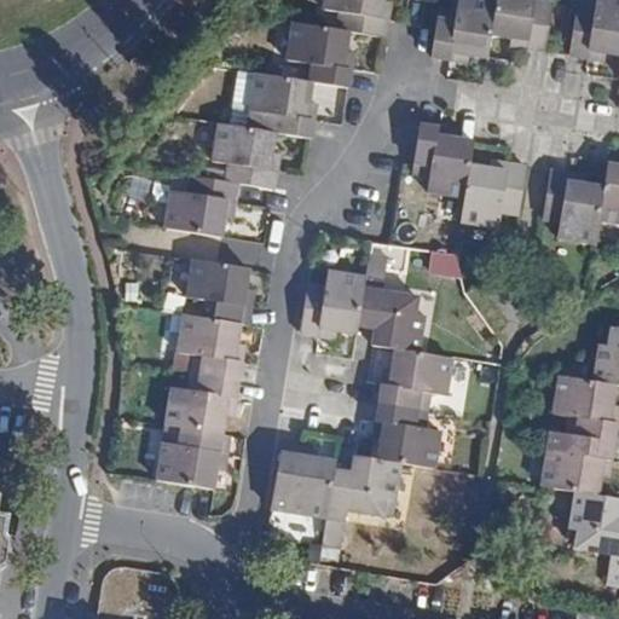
[(386,39),(388,19),(381,18),(383,1),(383,0),(327,0),(325,10),(341,12),(339,30),(351,33),(386,39)]
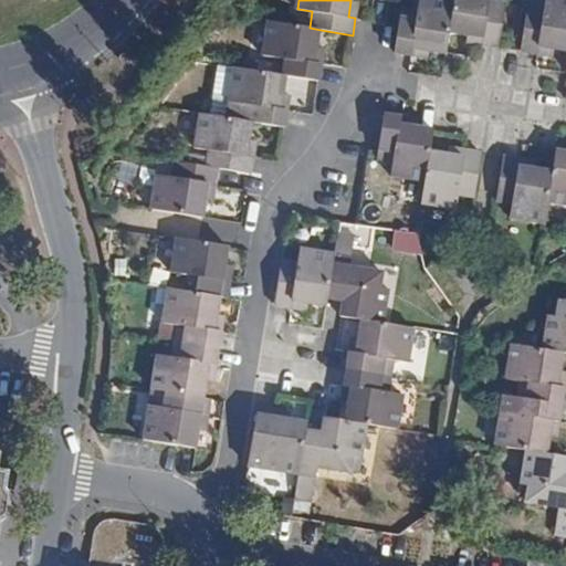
[(450,31),(454,3),(437,0),(419,0),(418,12),(402,9),(395,52),(411,55),(412,49),(428,51),(447,54),(450,31)]
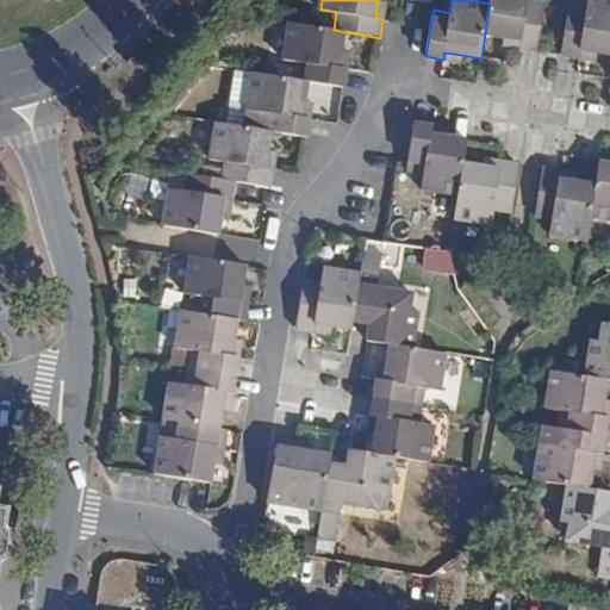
[(520,48),(539,50),(546,4),(528,1),(528,0),(490,0),(490,4),(485,33),(504,37),(521,39),(520,48)]
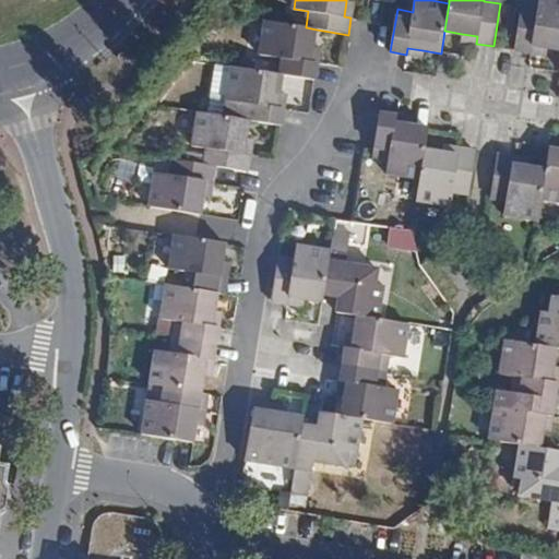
[(558,49),(558,0),(539,0),(538,10),(522,8),(514,50),(532,52),(533,46),(547,48),(558,49)]
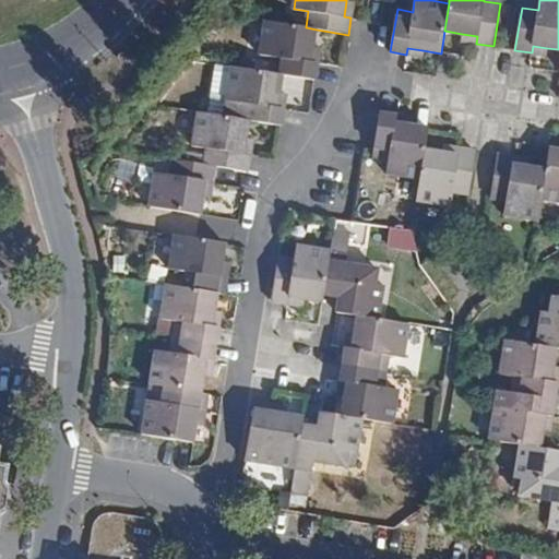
[(344,16),(351,18),(353,8),(354,2),(346,1),(344,16)]
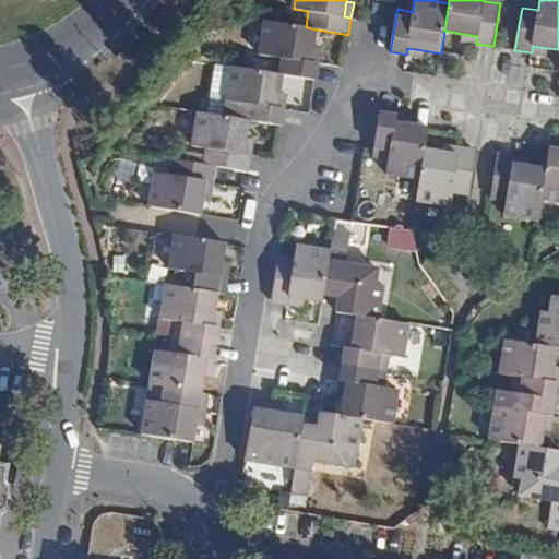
[(306,27),(265,21),(260,55),(274,57),(272,73),(283,75),(314,81),(318,63),(311,62),(313,48),(317,30),(306,27)]
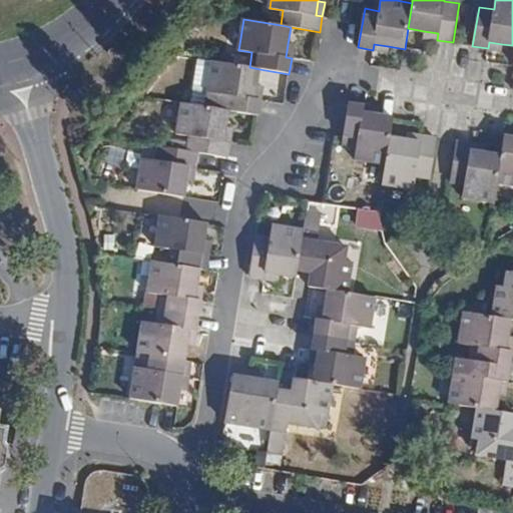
[(432,39),(437,40),(438,33),(424,31),(423,37),(432,39)]
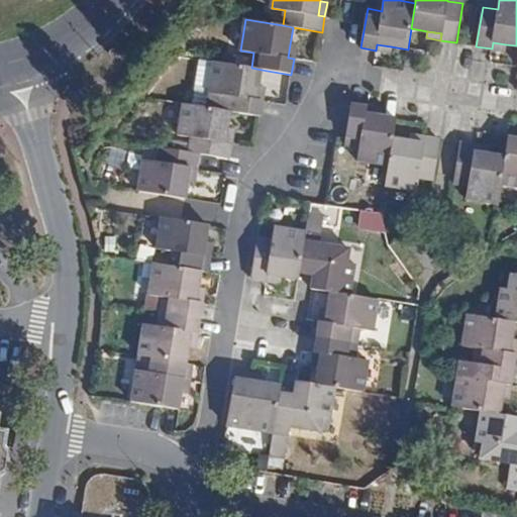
[(505,52),(506,44),(493,42),(492,48),(499,50),(505,52)]
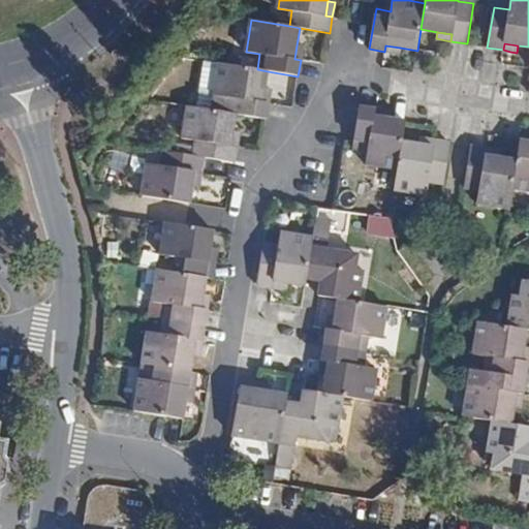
[(303,45),(297,45),(294,59),(301,60),(303,50),(303,45)]
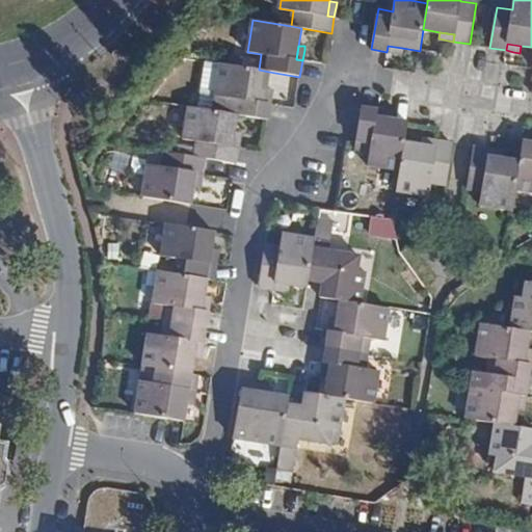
[(401,54),(402,48),(388,46),(387,52),(396,53),(401,54)]
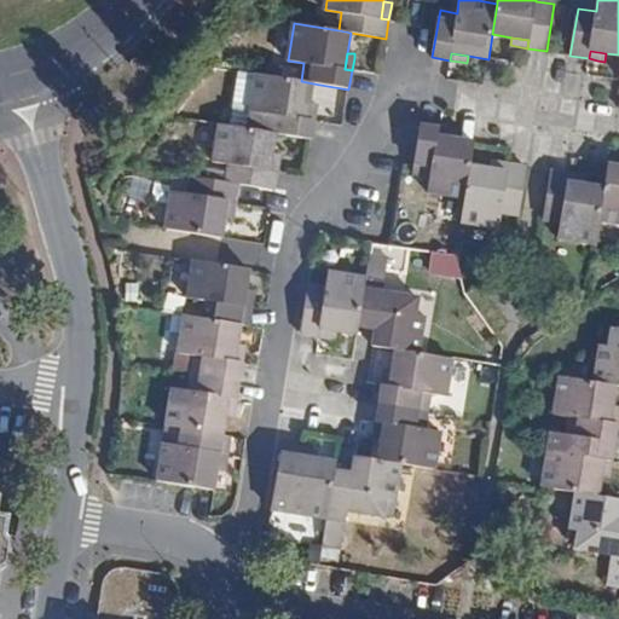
[(235,106),(252,109),(258,74),(239,71),(235,106)]
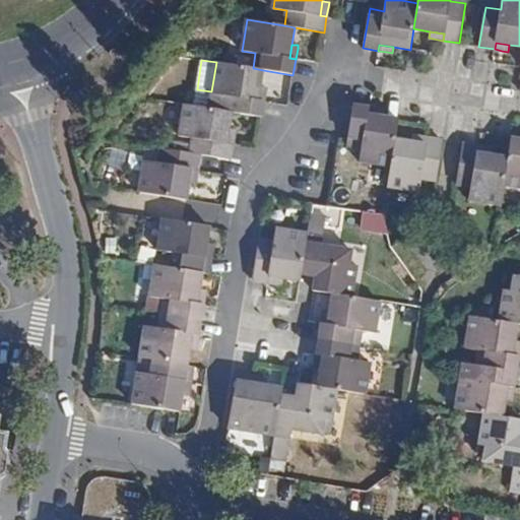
[(185,105),(232,112),(262,117),(264,102),(258,101),(260,86),(263,70),(253,68),(216,62),(211,91),(197,89),(195,99),(186,96),(185,105)]
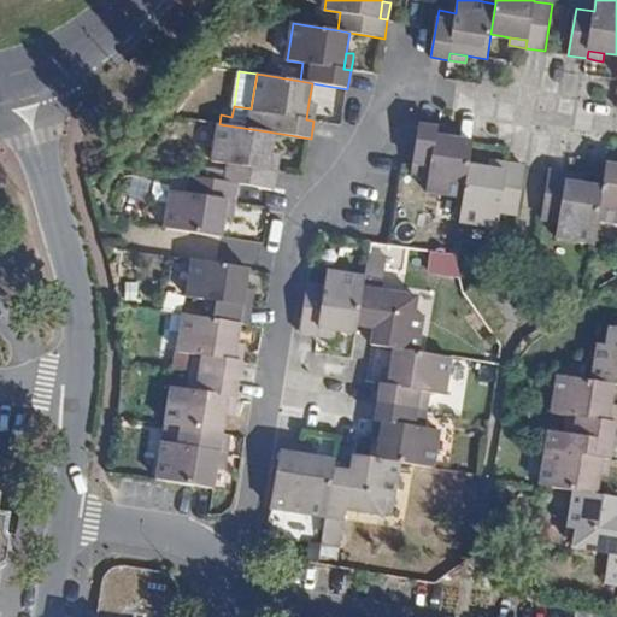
[(317,104),(309,103),(306,119),(313,121),(315,116),(317,104)]
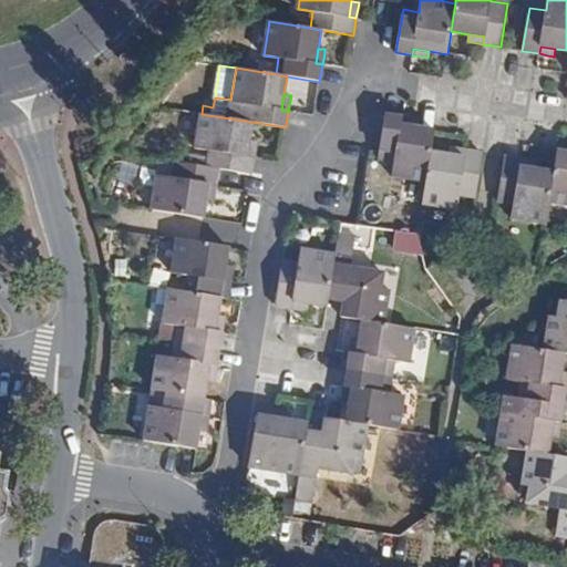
[(253,122),(202,114),(196,147),(210,151),(208,167),(218,168),(250,174),(254,156),(247,155),(249,141),(253,122)]
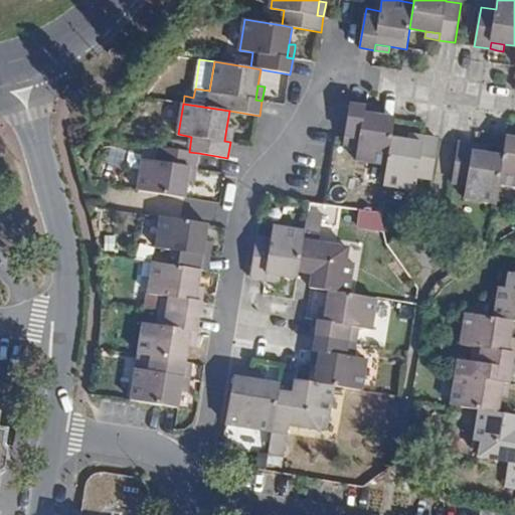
[(350,105),(343,145),(358,148),(356,160),(387,165),(391,138),(394,119),(378,116),(365,113),(366,107),(364,106),(350,105)]
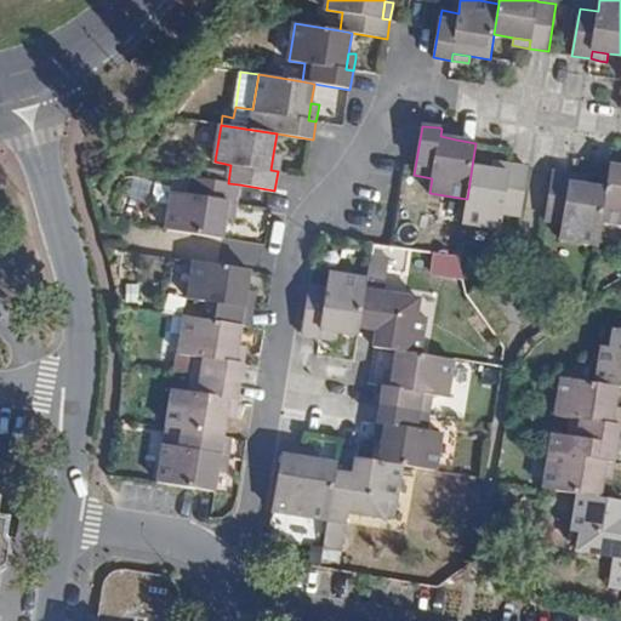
[(450,130),(442,129),(440,136),(456,140),(457,131),(450,130)]
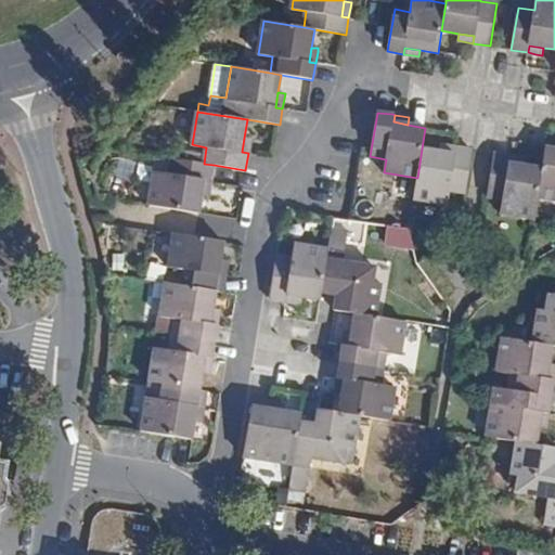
[(250,139),(244,138),(242,152),(248,153),(249,146),(250,139)]
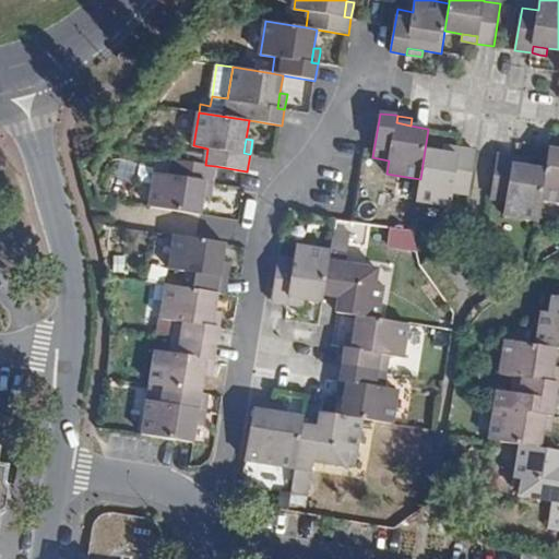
[(443,145),(443,153),(458,155),(459,149),(453,147),(443,145)]
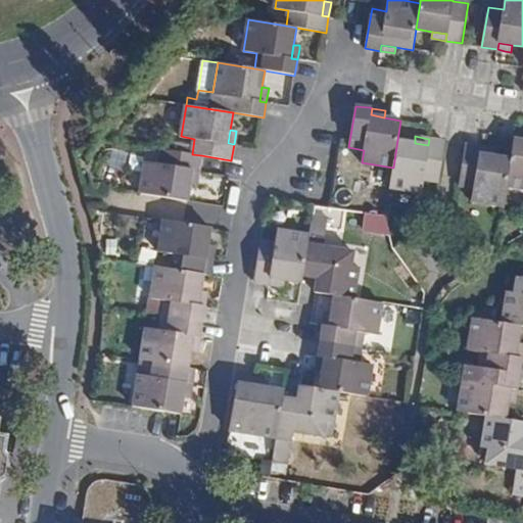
[(393,168),(389,188),(422,193),(424,180),(438,181),(445,142),(431,139),(429,139),(428,145),(415,143),(397,140),(393,168)]
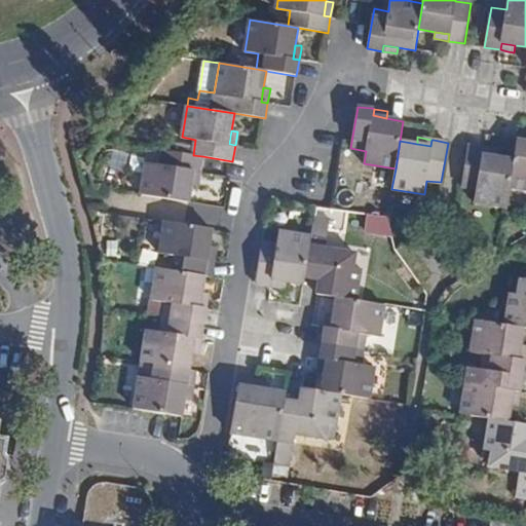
[(525,141),(517,140),(514,160),(510,187),(525,189),(525,141)]
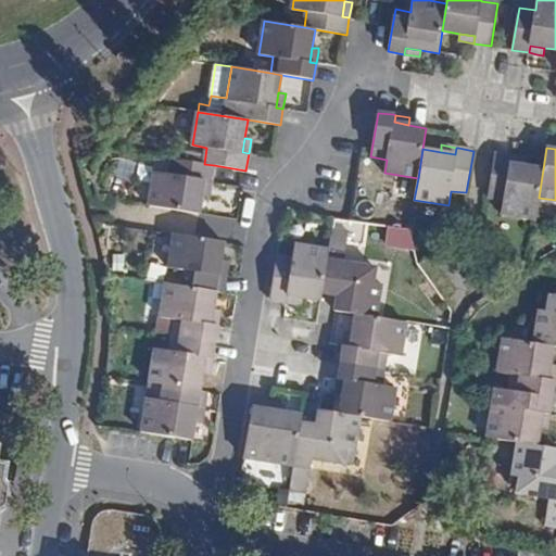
[(535,219),(539,198),(543,169),(523,166),(508,164),(510,156),(495,154),(488,197),(504,199),(502,214),(535,219)]
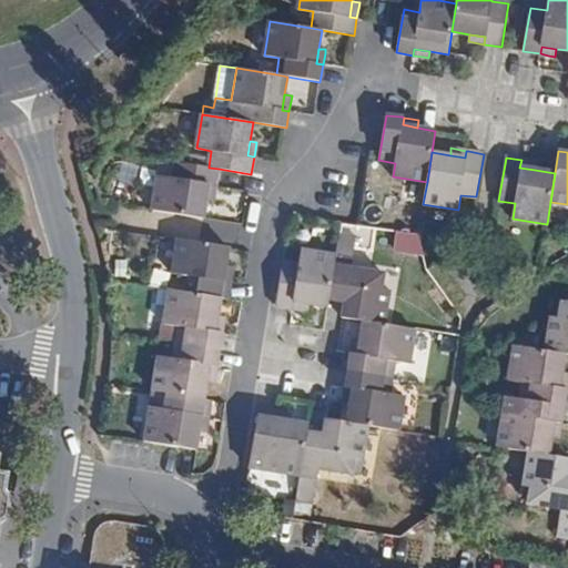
[(519,168),(535,170),(536,162),(529,161),(521,160),(519,168)]
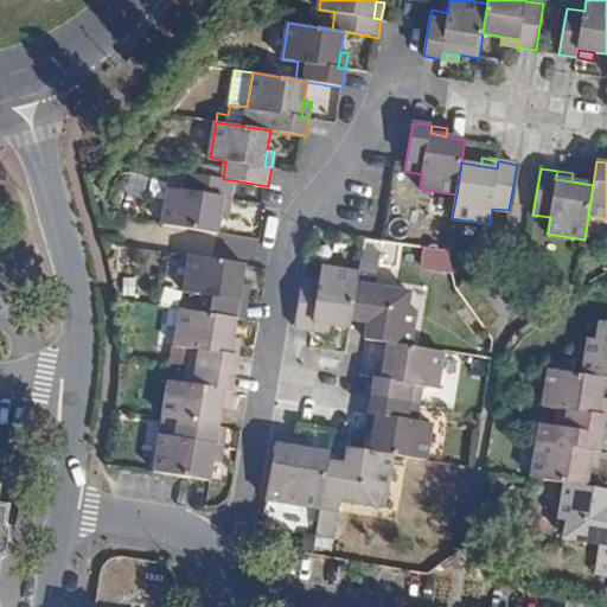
[(223,179),(187,173),(184,191),(168,189),(163,224),(217,234),(221,213),(223,198),(231,199),(234,180),(223,179)]
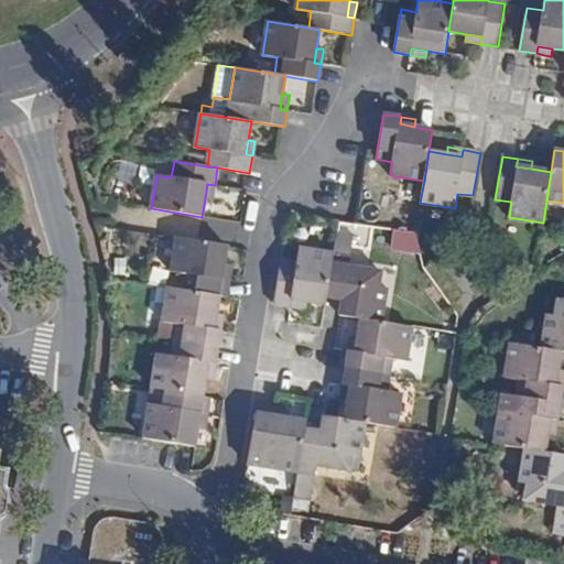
[(207,184),(205,198),(212,199),(214,193),(215,185),(207,184)]
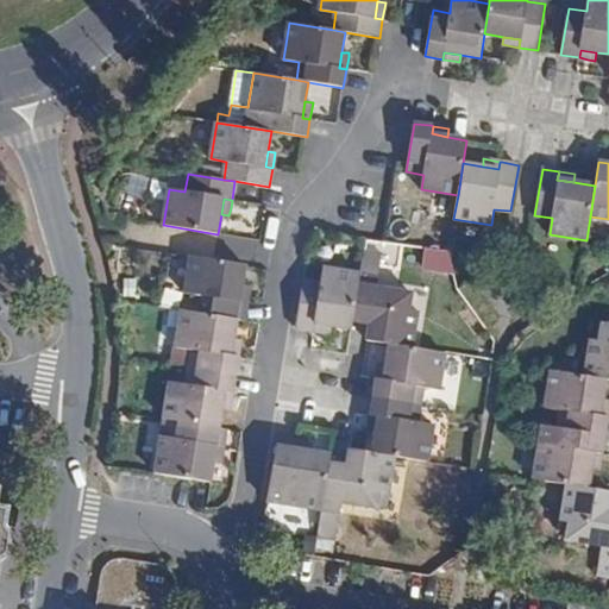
[(245,265),(190,256),(184,293),(200,295),(198,313),(237,320),(244,321),(248,303),(239,302),(242,286),(245,265)]
